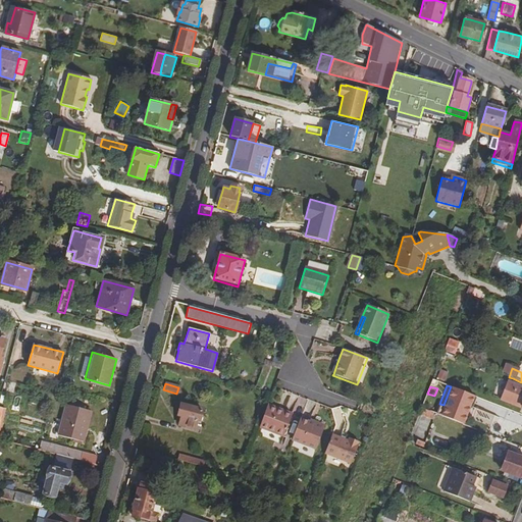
[(435,413),(462,423),(472,396),(451,386),(444,405),(439,404),(435,413)]
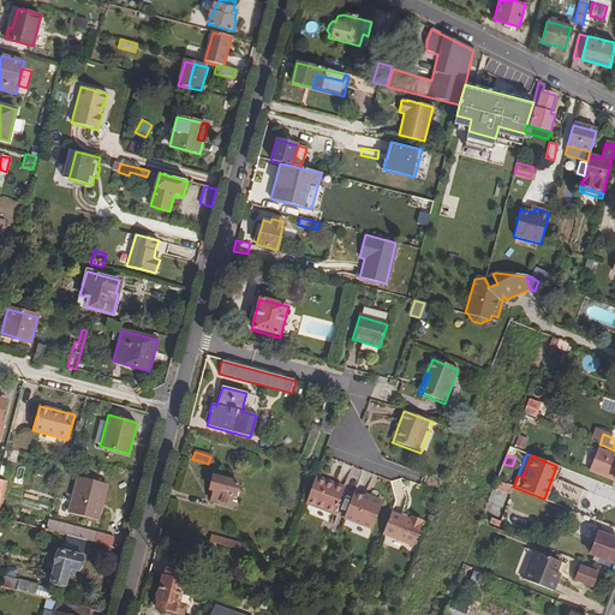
[(70,513),(99,520),(102,507),(100,506),(105,484),(79,477),(70,513)]
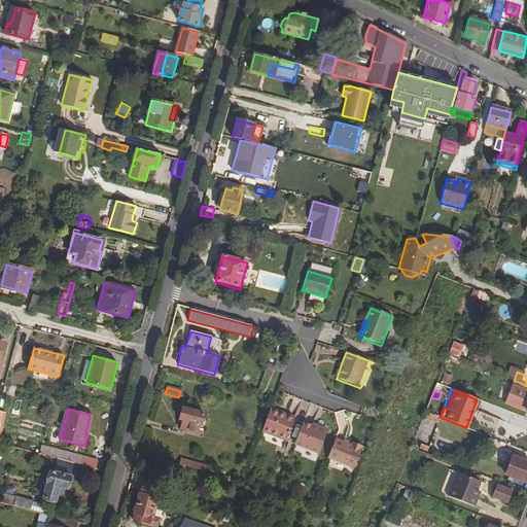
[(184,421),(181,429),(197,433),(199,424),(202,425),(204,415),(183,409),(180,420),(184,421)]
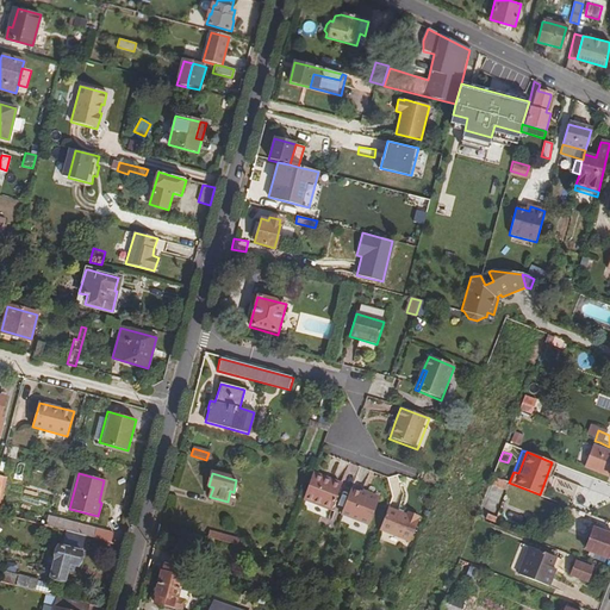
[(311,474),(302,499),(330,510),(340,485),(311,474)]
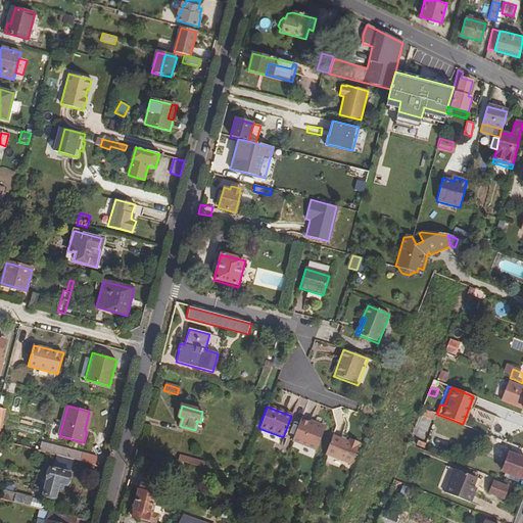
[(419,440),(417,445),(425,448),(435,422),(432,421),(435,414),(423,409),(420,416),(423,417),(419,426),(418,426),(413,438),(419,440)]
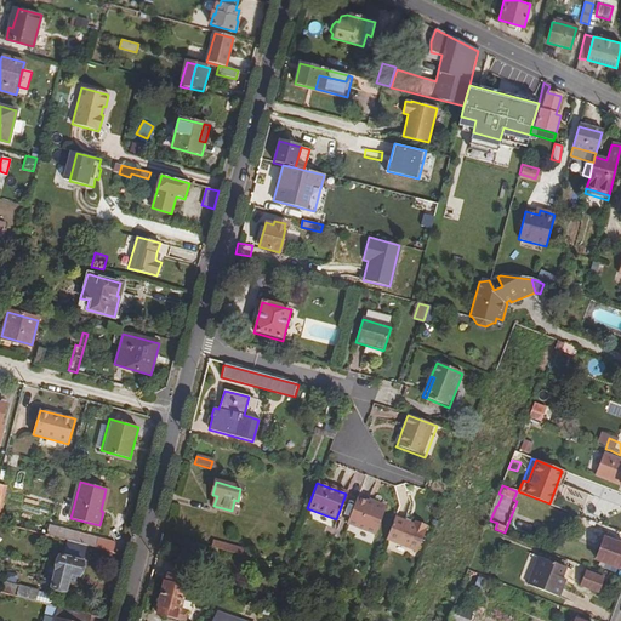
[(357,497),(346,523),(375,535),(385,508),(357,497)]
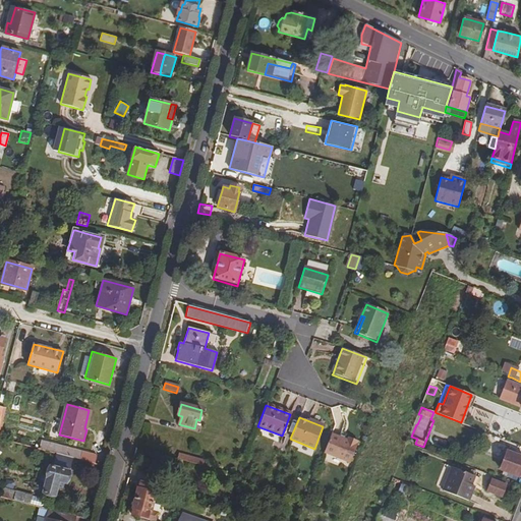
[(332,435),(325,453),(351,464),(358,446),(356,445),(358,442),(349,439),(348,442),(332,435)]
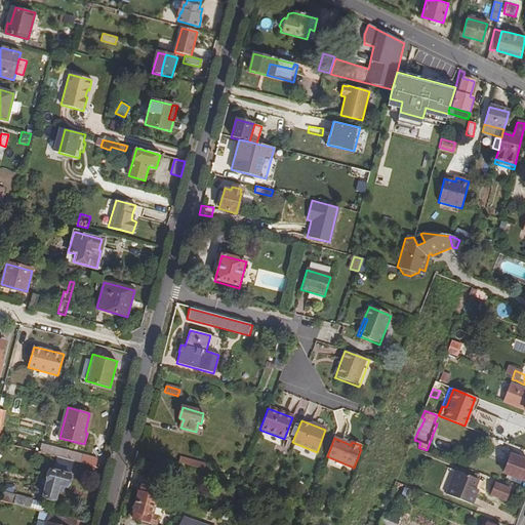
[(40,452),(95,467),(97,458),(42,444),(40,452)]
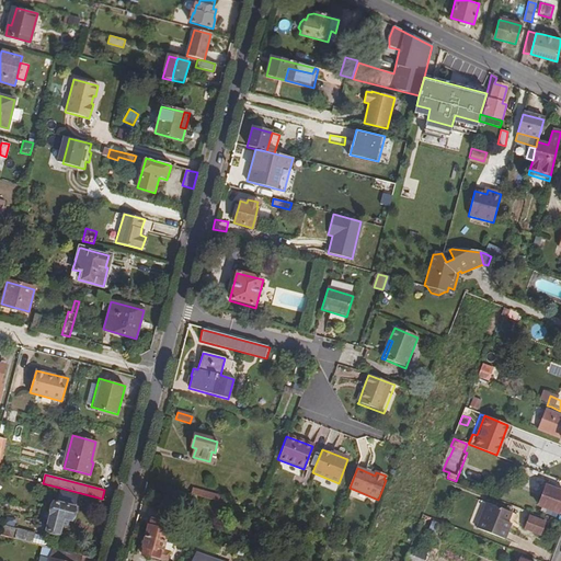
[(560,492),(545,487),(537,505),(558,513),(560,504),(560,492)]
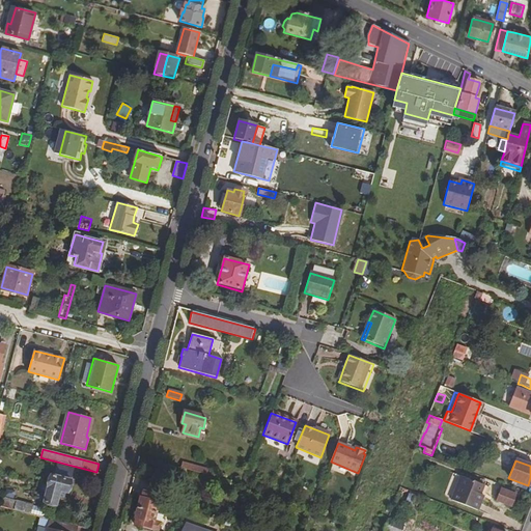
[(183,463),(182,469),(192,472),(193,466),(183,463)]
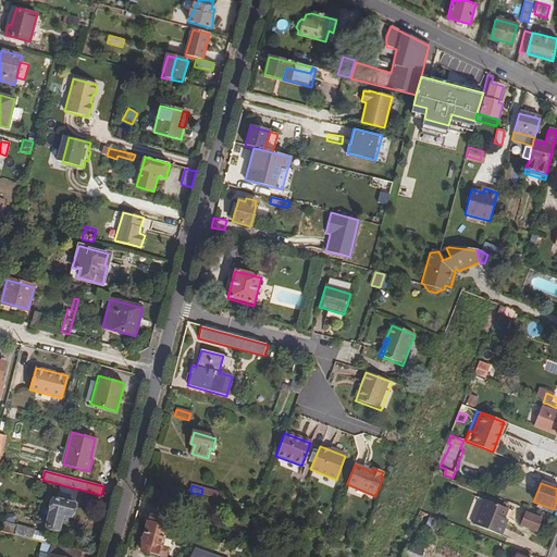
[(202,489),(201,495),(211,497),(213,492),(202,489)]
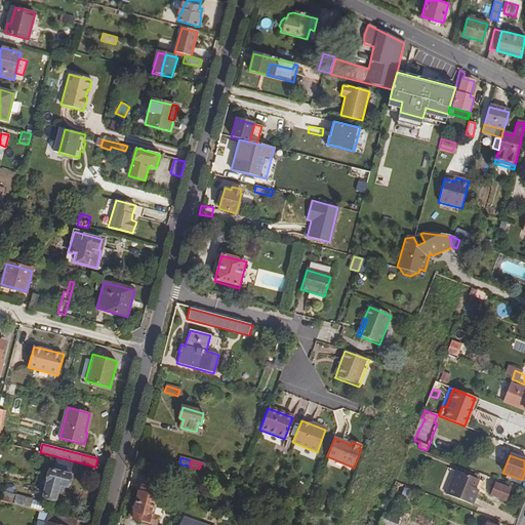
[(190,467),(186,479),(194,480),(196,473),(198,474),(198,472),(199,469),(190,467)]
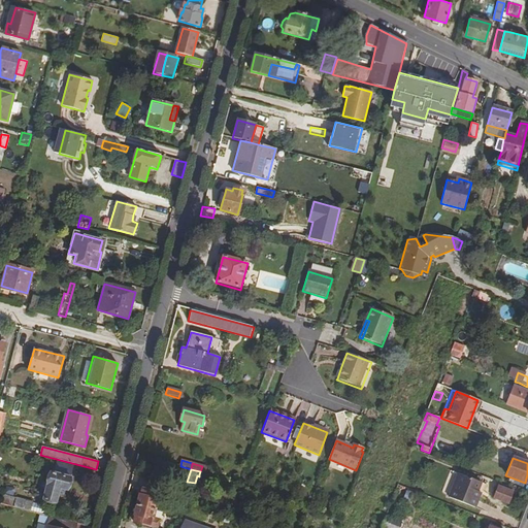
[(62,490),(67,491),(70,479),(51,473),(43,499),(55,502),(57,493),(62,494),(62,490)]
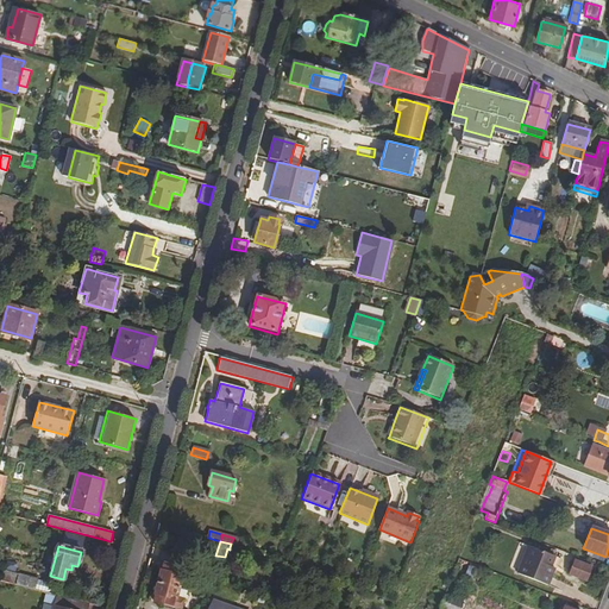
[(528,547),(518,575),(548,586),(556,569),(551,567),(554,558),(528,547)]
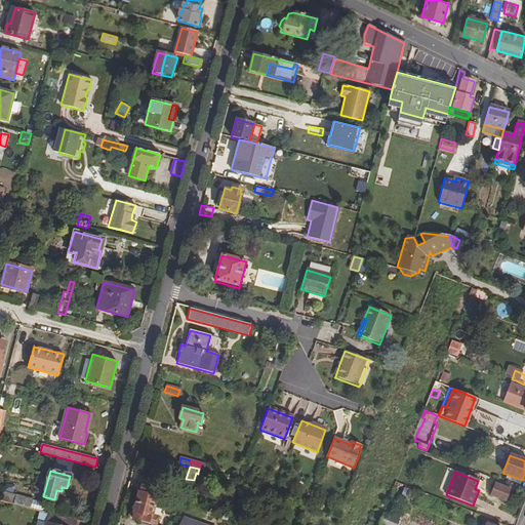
[(1,492),(14,495),(16,488),(3,484),(1,492)]
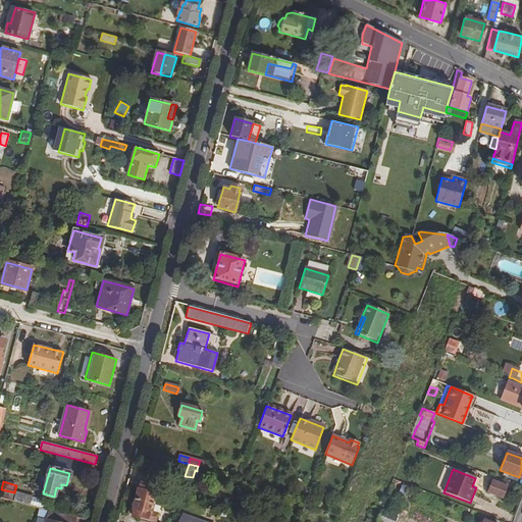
[(491,481),(487,492),(503,499),(507,487),(491,481)]
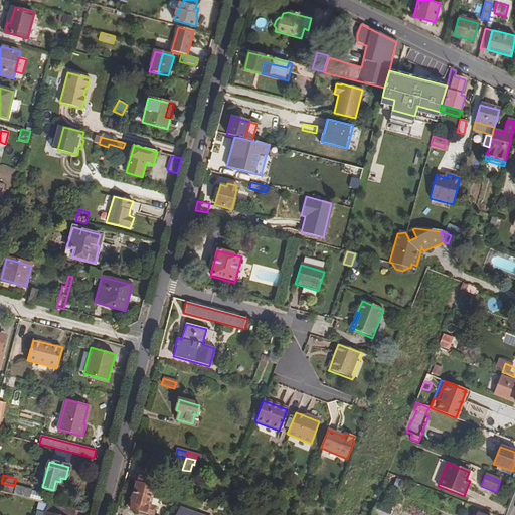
[(135,483),(132,493),(152,497),(154,488),(152,488),(154,481),(138,477),(137,484),(135,483)]
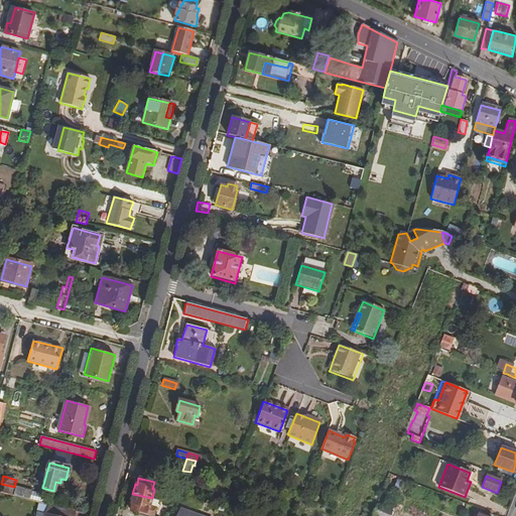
[(397,480),(394,489),(399,491),(400,489),(403,482),(397,480)]
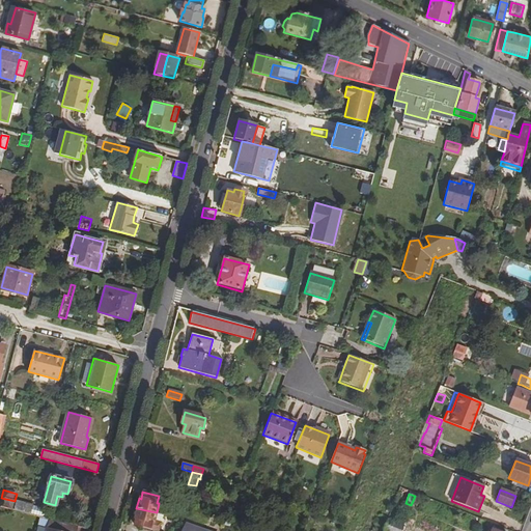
[(12,509),(20,511),(22,504),(15,502),(15,504),(12,509)]
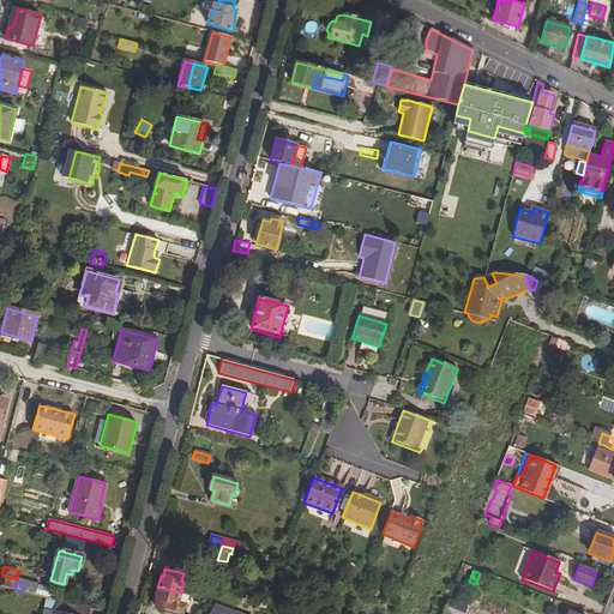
[(23,591),(34,594),(36,585),(25,583),(23,591)]
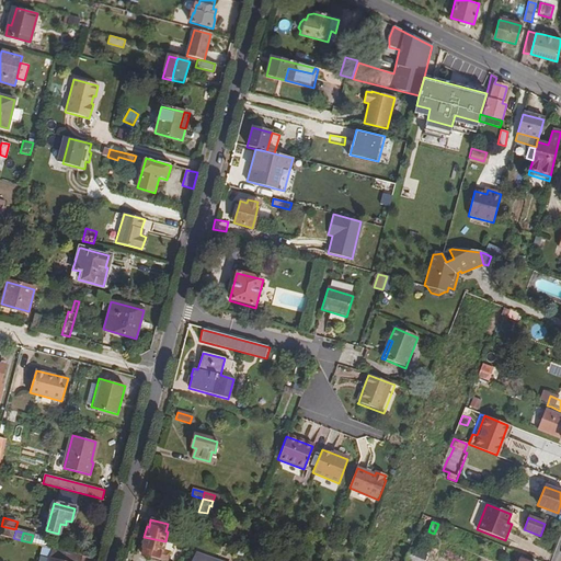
[(31,542),(38,545),(41,537),(33,535),(31,542)]
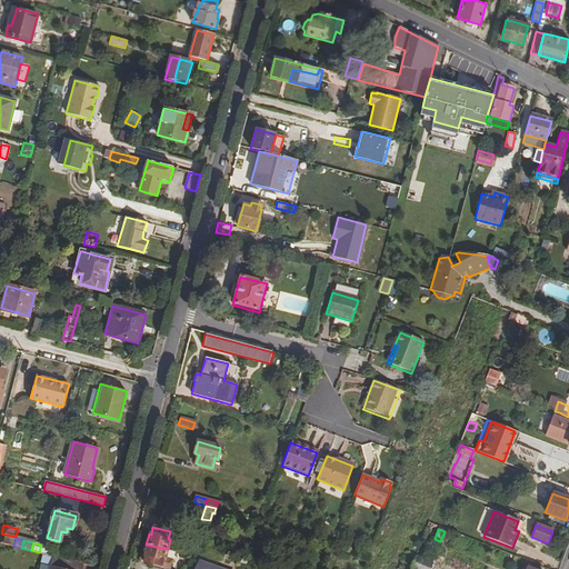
[(146,556),(143,563),(161,568),(162,563),(162,560),(166,560),(168,549),(146,545),(143,555),(146,556)]
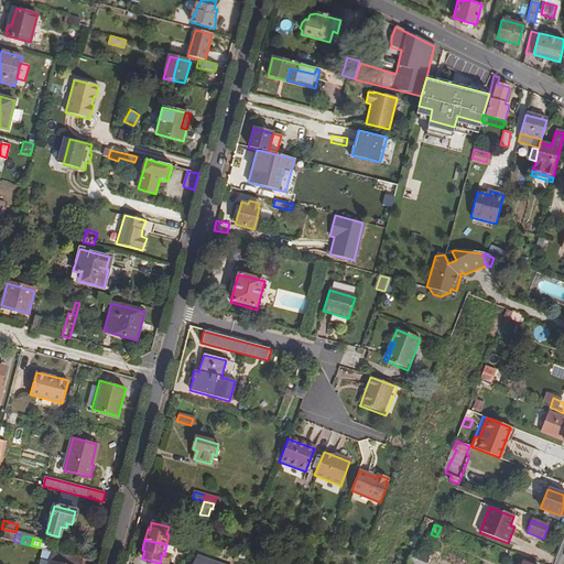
[(49,563),(79,563),(82,559),(52,551),(49,563)]
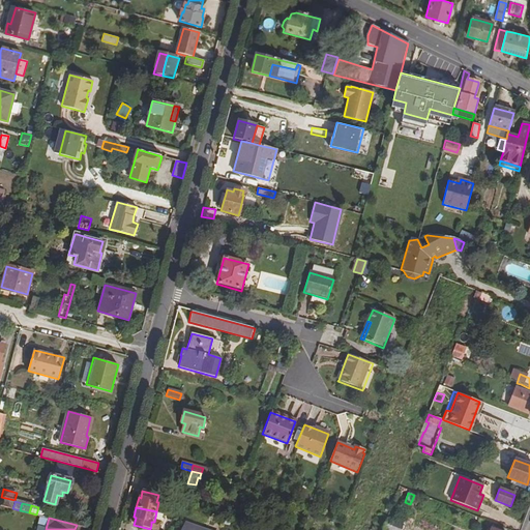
[(400,529),(403,524),(387,518),(383,528),(387,529),(386,529),(400,529)]
